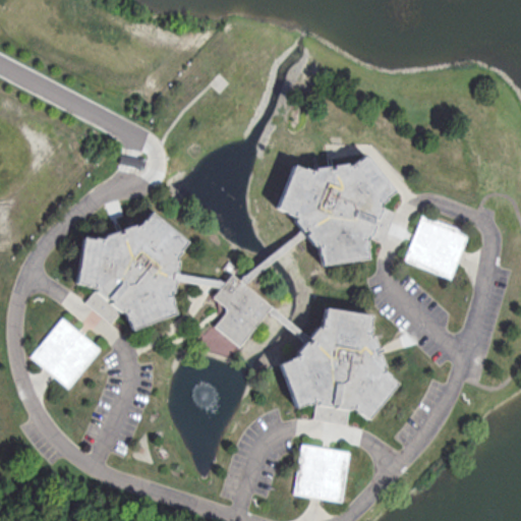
[(292,164),(310,170),(350,164),(364,154),(393,188),(380,199),(378,206),(393,212),(387,227),(381,241),(366,236),(364,240),(366,256),(320,263),(315,245),(303,230),(292,216),(276,207),(292,164)]
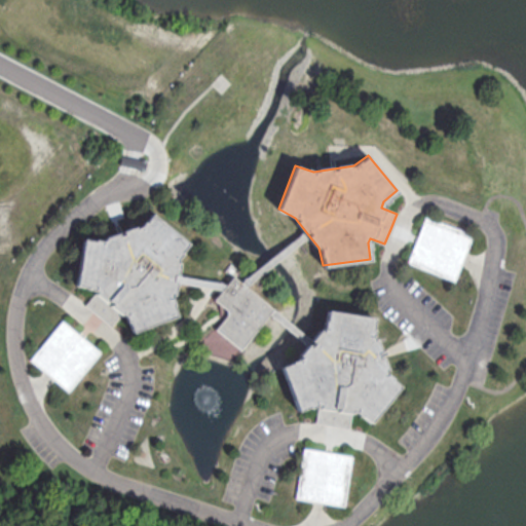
[(152,214),(187,242),(177,258),(174,277),(171,298),(175,314),(132,331),(124,315),(122,312),(111,325),(97,313),(85,304),(97,292),(94,290),(76,284),(82,239),(101,241),(141,227),(152,214)]
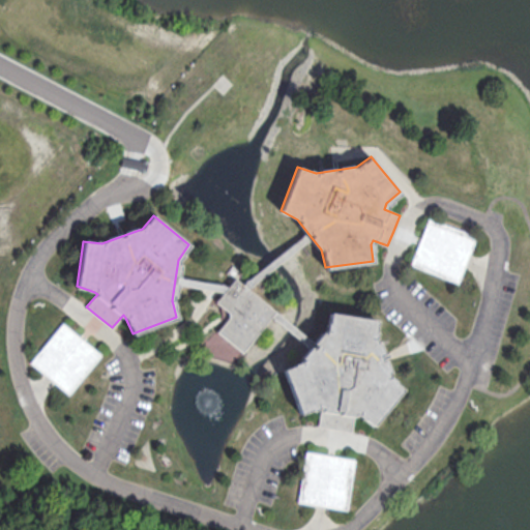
[(429,217),(476,236),(467,260),(458,284),(410,264),(419,240),(429,217)]
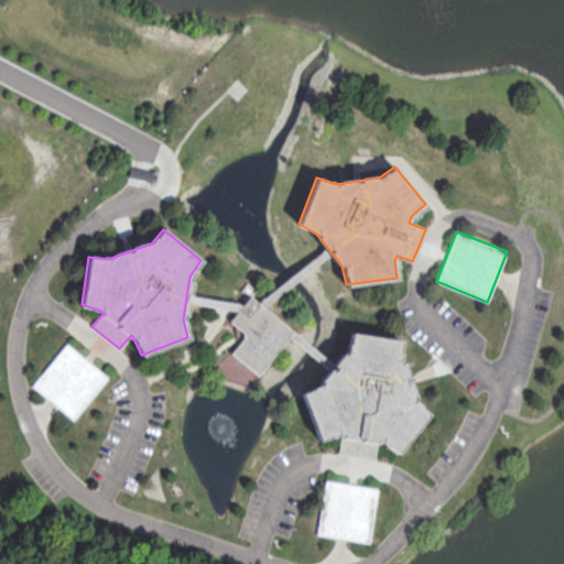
[(250,296),(259,304),(292,332),(290,333),(256,373),(231,353),(243,338),(243,335),(242,331),(230,321),(241,306),(250,296)]
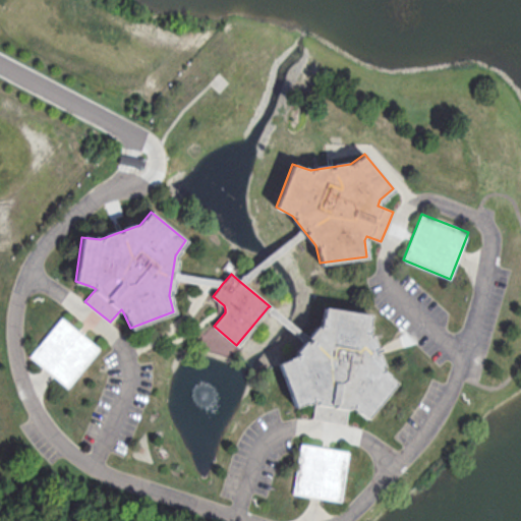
[(324,307),(369,314),(367,332),(374,351),(381,369),(395,383),(366,417),(353,408),(347,407),(345,422),(328,420),(312,418),(314,402),(310,402),(294,406),(278,363),(294,355),(307,340),(322,325),(324,307)]
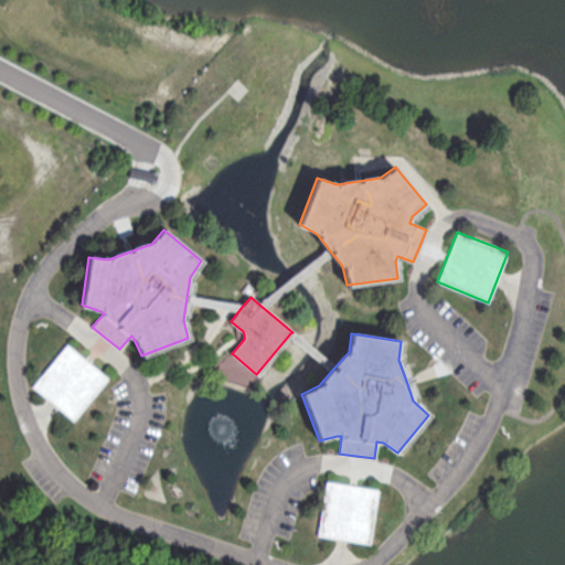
[(66,343),(86,360),(107,377),(72,420),(50,403),(31,386),(66,343)]
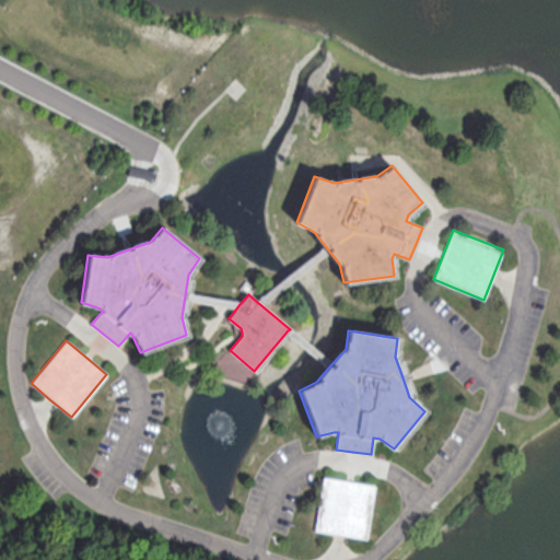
[(241,388),(254,373),(225,347),(212,362),(241,388)]
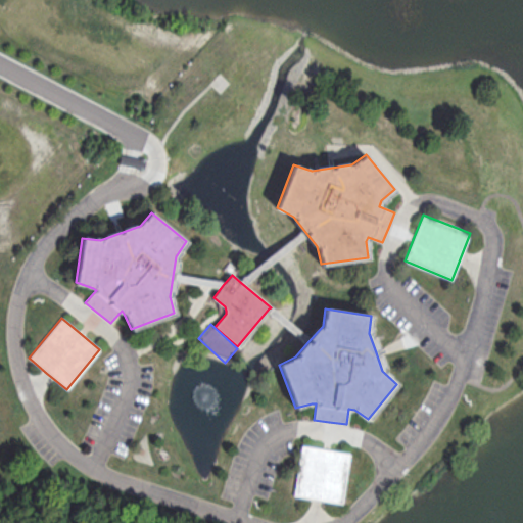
[(301,444),(325,448),(349,453),(341,503),(317,498),(293,494),(301,444)]
